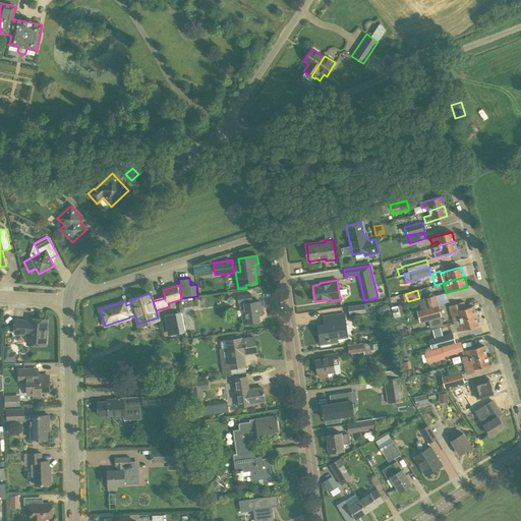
[(421,311),(439,306),(436,295),(418,300),(420,310),(421,311)]
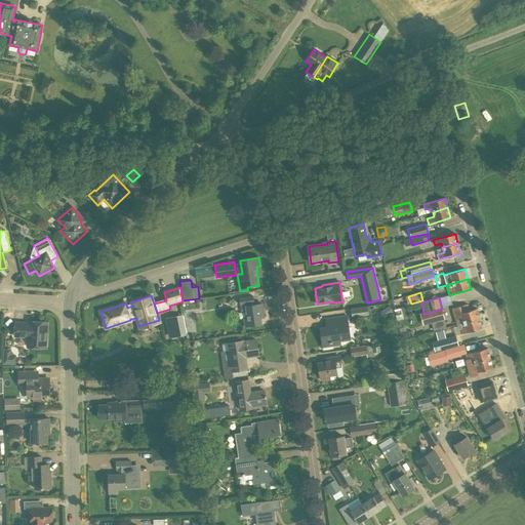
[(198,309),(197,300),(183,303),(184,310),(198,309)]
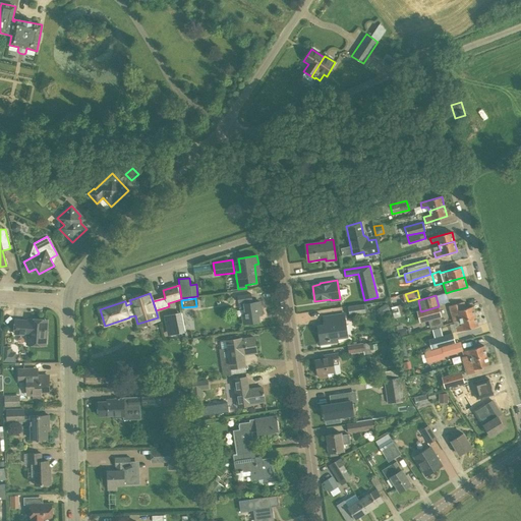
[(243,324),(259,322),(258,313),(262,313),(259,301),(244,303),(246,315),(242,315),(243,324)]
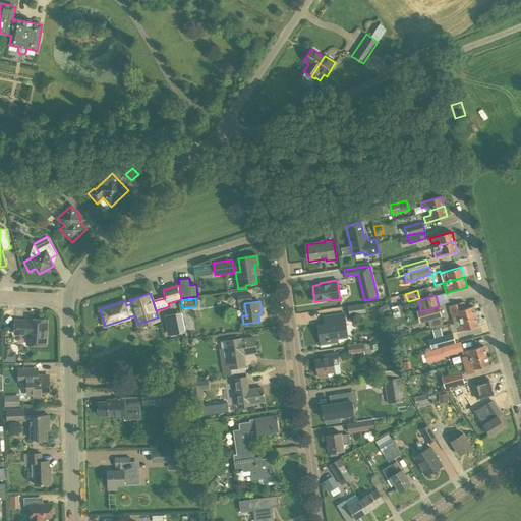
[(454,323),(475,316),(472,306),(465,308),(463,302),(450,306),(454,323)]
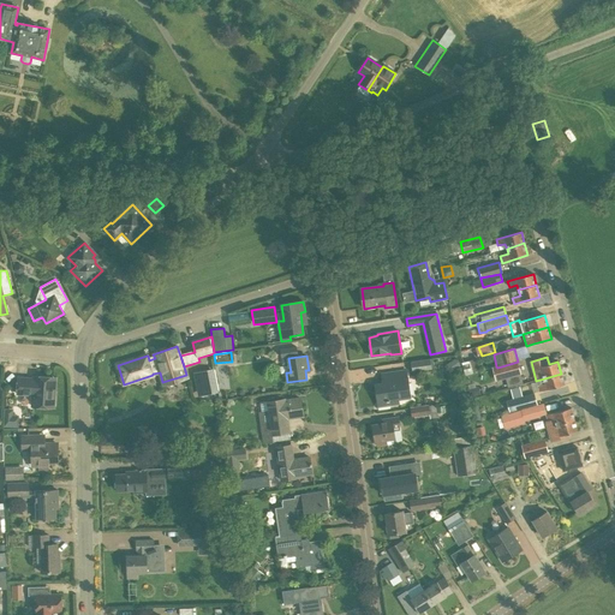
[(479,358),(473,360),(478,372),(484,370),(479,358)]
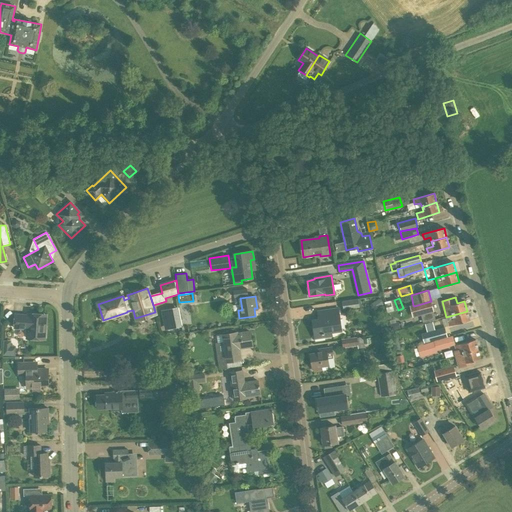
[(343,310),(359,307),(358,299),(341,301),(343,310)]
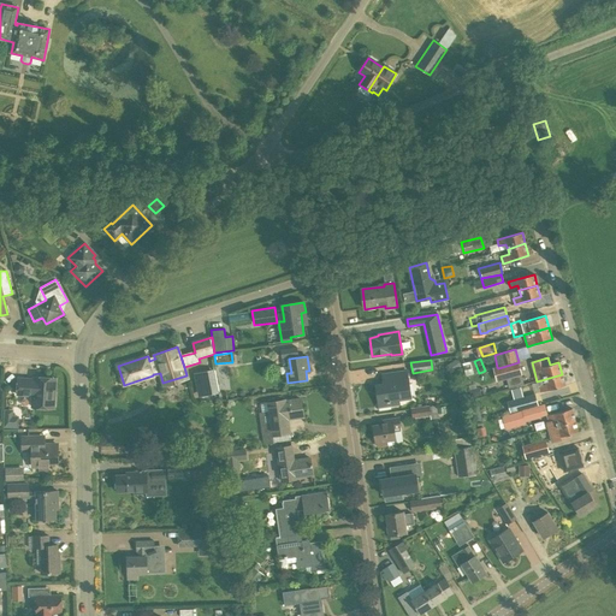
[(450,374),(461,367),(456,360),(445,367),(450,374)]
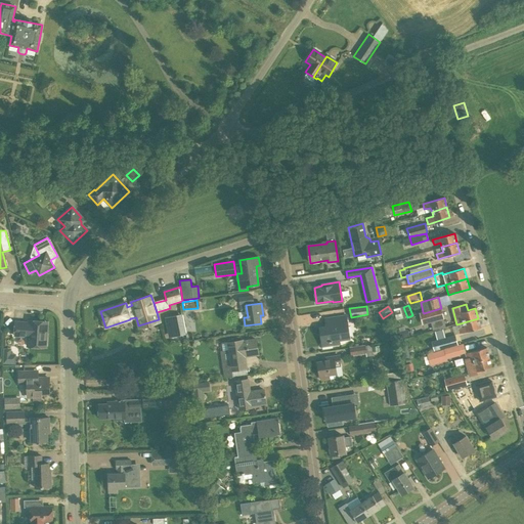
[(424,313),(423,312),(419,313),(423,324),(443,319),(441,308),(424,313)]
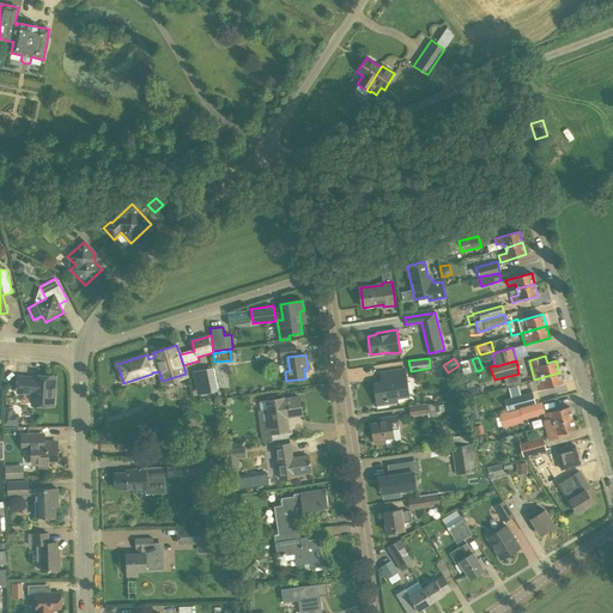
[(223,395),(218,368),(199,371),(204,398),(223,395)]
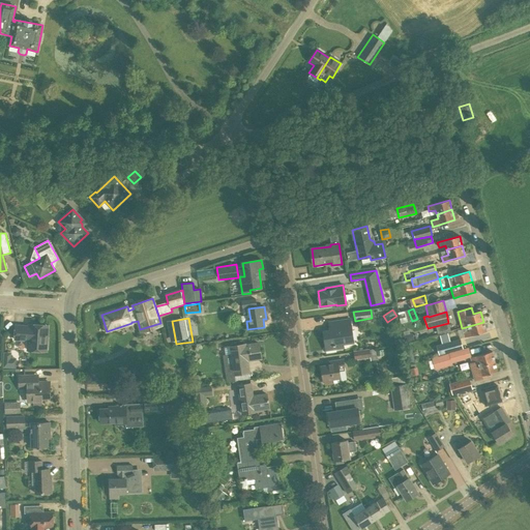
[(353,343),(350,319),(334,321),(335,330),(323,332),(326,353),(336,352),(336,349),(343,348),(343,344),(353,343)]
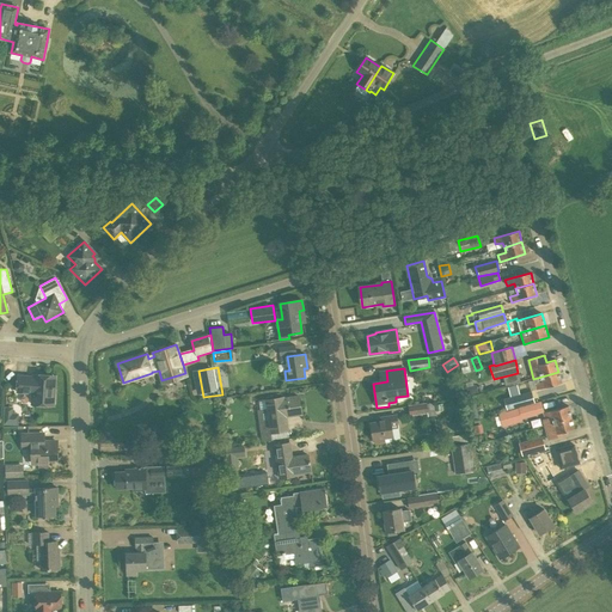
[(558,372),(533,379),(537,390),(562,383),(558,372)]
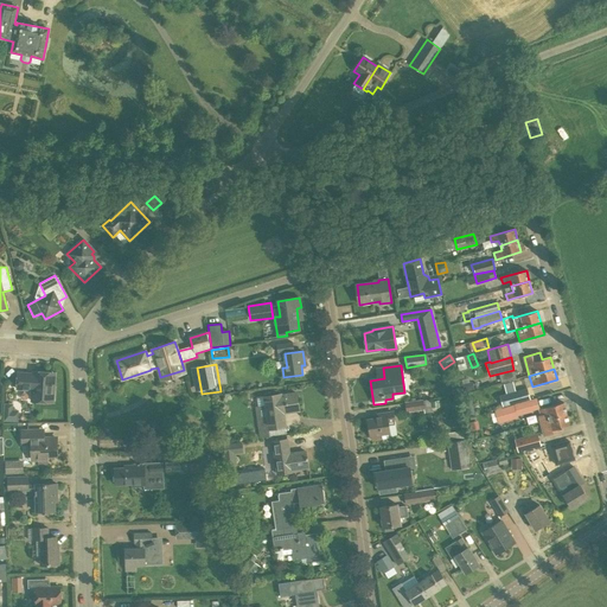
[(39,375),(39,371),(33,371),(33,374),(18,372),(17,389),(32,390),(31,401),(44,402),(44,398),(53,400),(53,388),(51,388),(52,372),(44,372),(44,375),(39,375)]
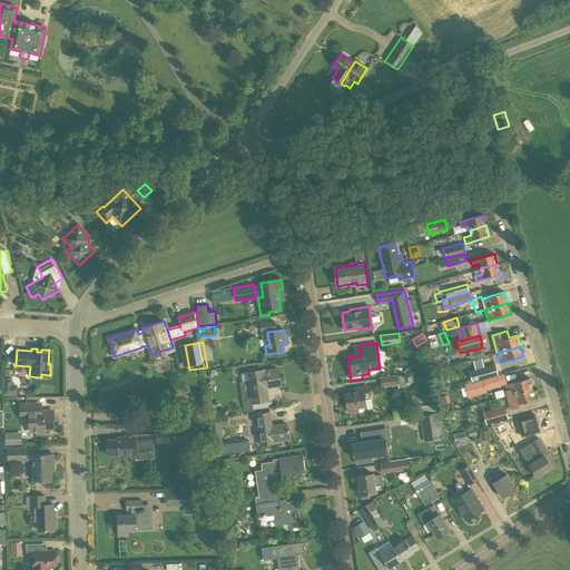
[(441,360),(440,355),(433,357),(435,369),(445,365),(444,359),(441,360)]
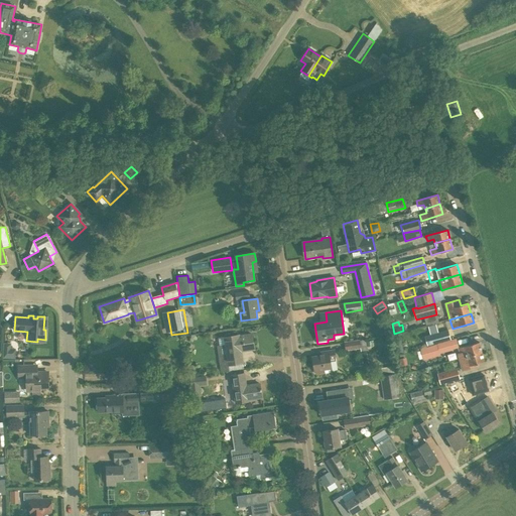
[(427,346),(450,339),(447,330),(424,336),(427,346)]
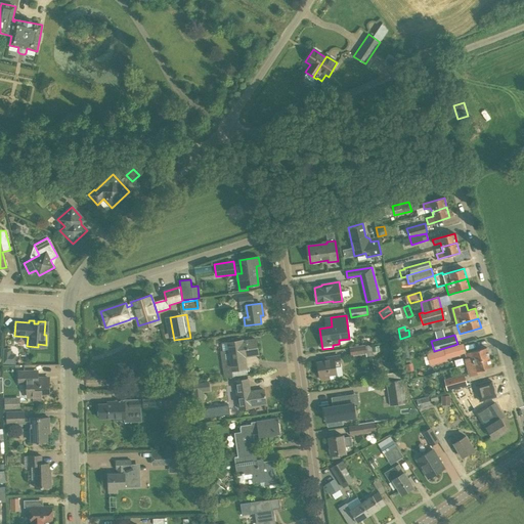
[(409,355),(407,348),(405,339),(399,341),(404,357),(409,355)]
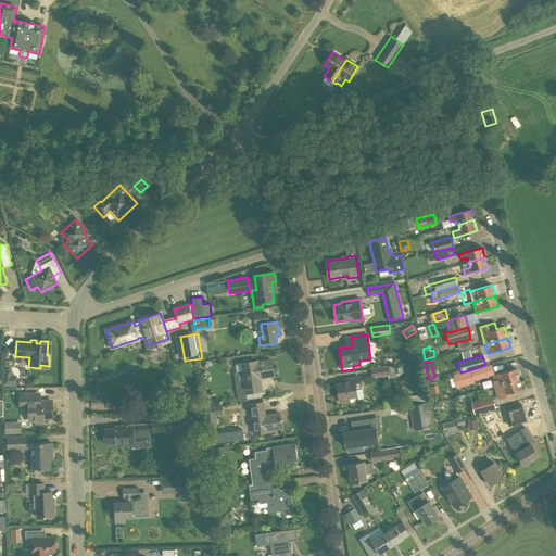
[(274,376),(272,361),(257,362),(257,361),(241,363),(235,364),(236,373),(234,373),(238,401),(248,400),(247,393),(262,391),(261,382),(258,383),(258,379),(274,376)]
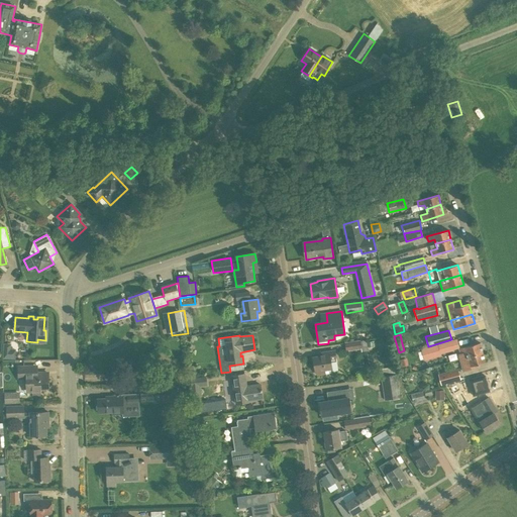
[(359,341),(359,340),(344,342),(346,351),(360,349),(362,352),(368,351),(366,340),(359,341)]
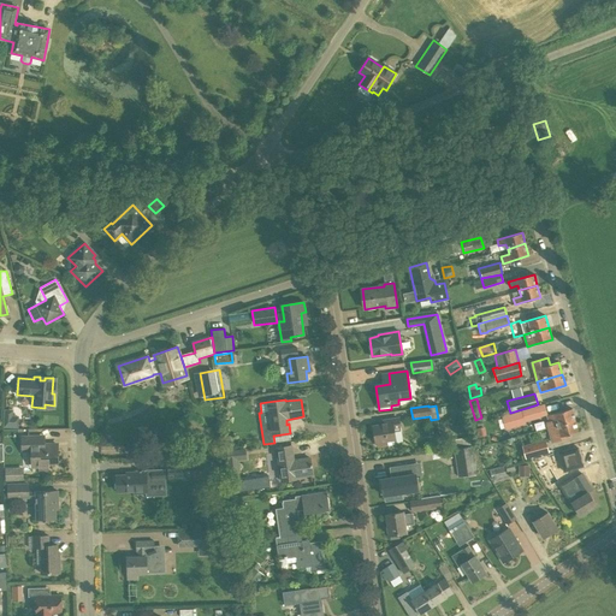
[(537,407),(523,410),(527,421),(540,418),(537,407)]
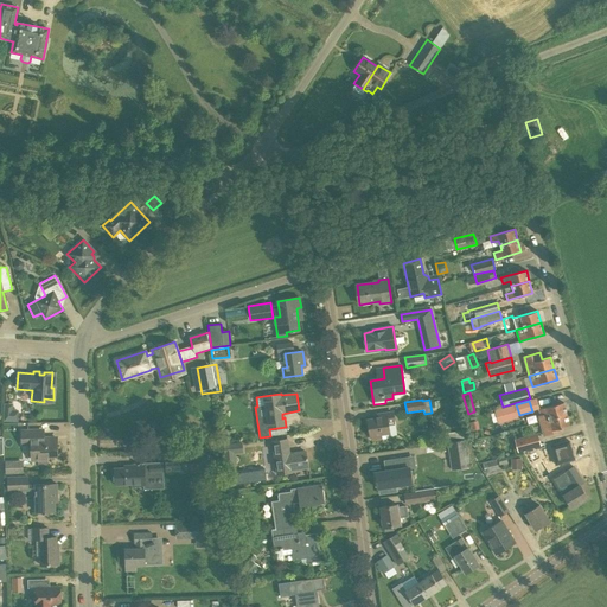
[(542,421),(567,414),(563,402),(538,409),(542,421)]
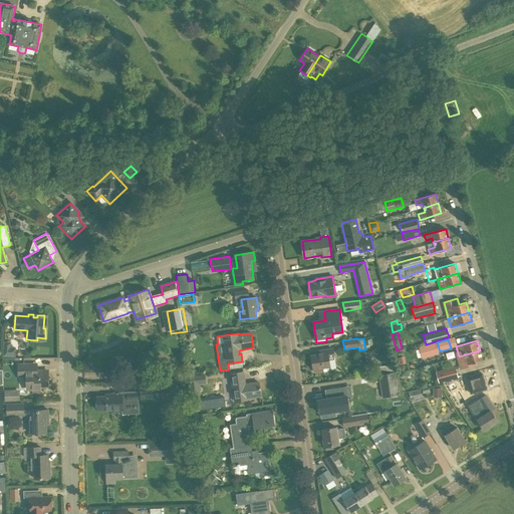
[(438,352),(435,342),(427,345),(430,356),(439,354),(438,352)]
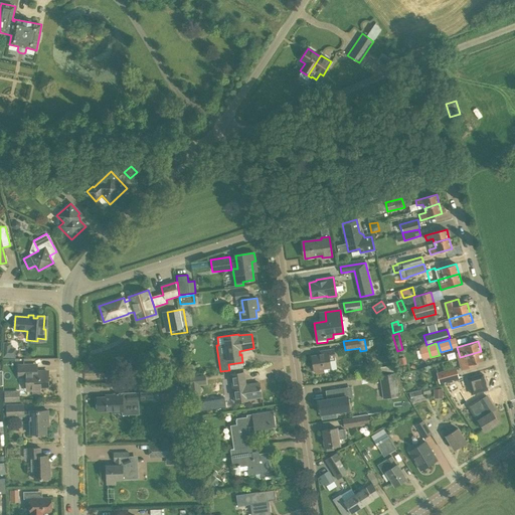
[(314,369),(315,369),(316,374),(325,373),(325,372),(330,371),(330,367),(331,367),(330,361),(335,360),(333,350),(318,352),(319,355),(312,356),(314,369)]
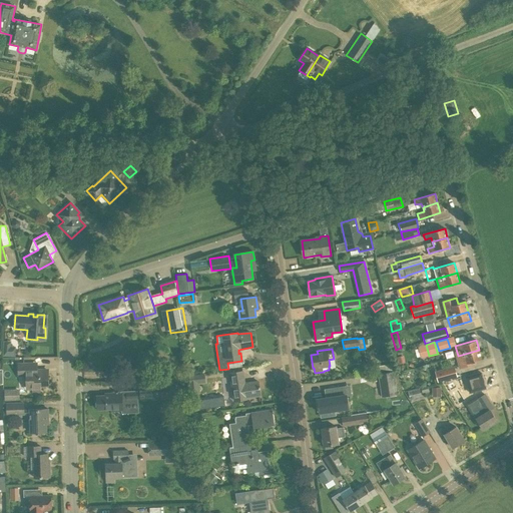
[(479,350),(458,356),(461,369),(475,365),(474,362),(481,360),(479,350)]
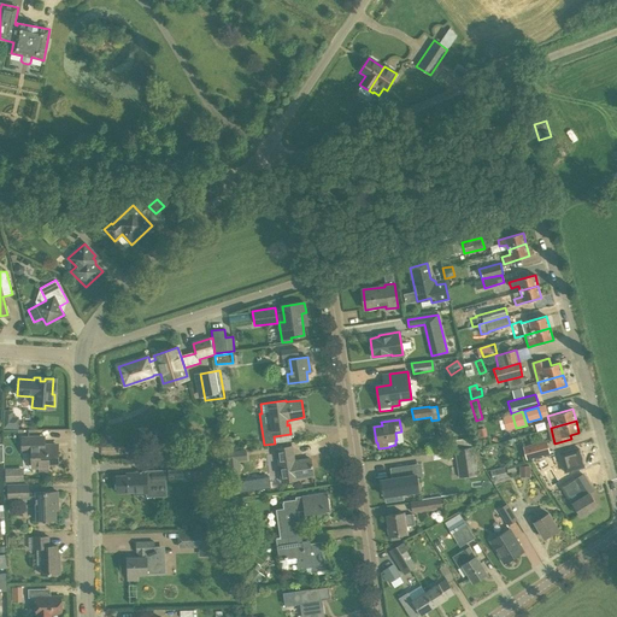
[(548,423),(539,425),(540,433),(551,430),(548,423)]
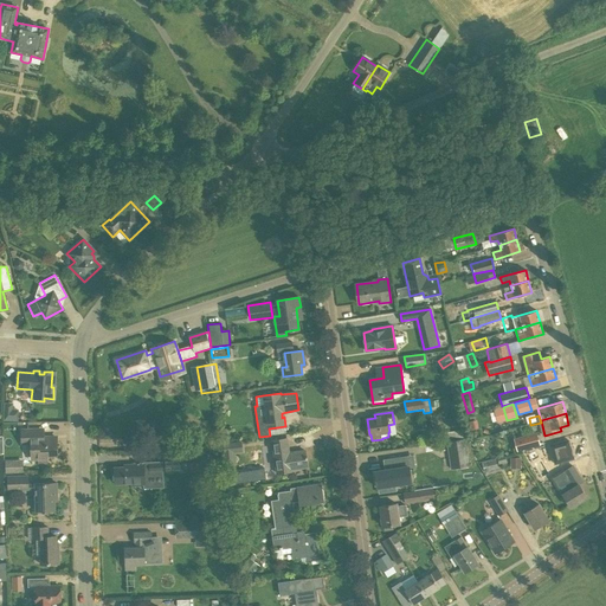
[(477,432),(488,432),(488,420),(476,421),(477,432)]
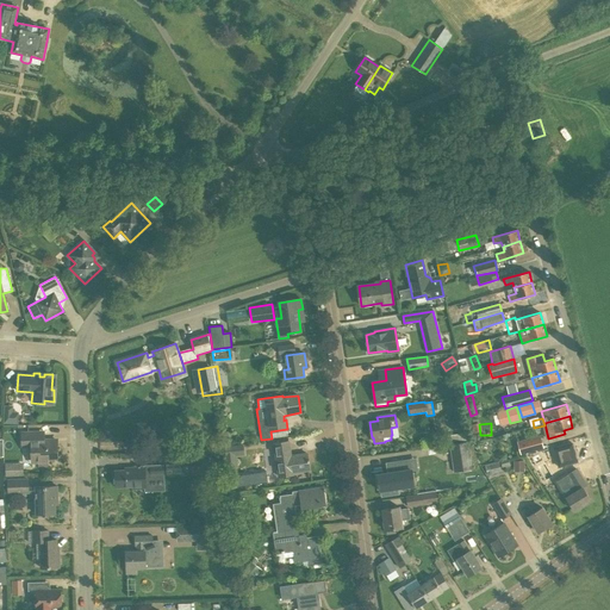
[(45,430),(38,430),(20,431),(22,447),(31,447),(31,459),(38,459),(39,467),(47,466),(47,459),(56,458),(56,440),(47,440),(45,430)]
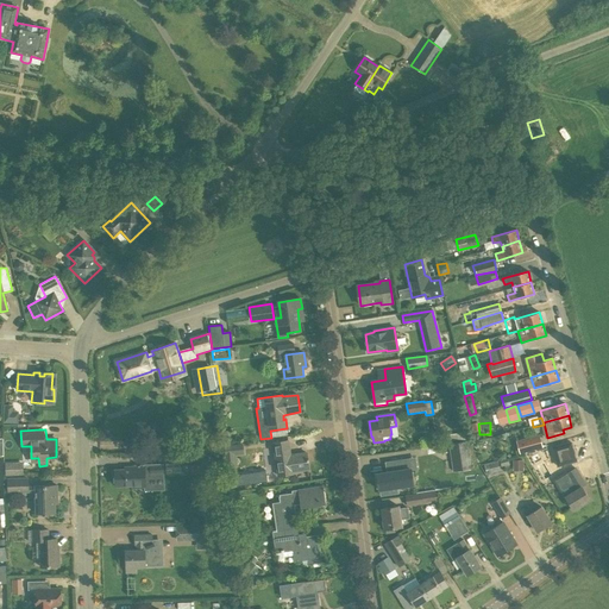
[(520,454),(544,447),(539,434),(516,441),(520,454)]
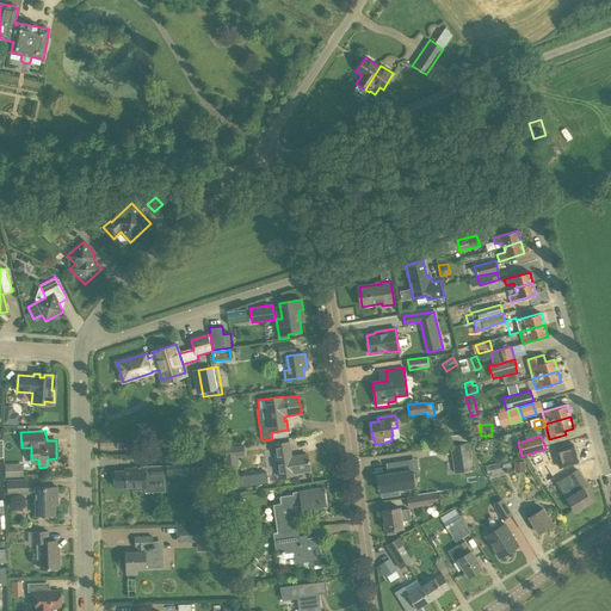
[(291,456),(289,442),(275,444),(279,477),(294,475),(294,474),(310,471),(308,454),(291,456)]
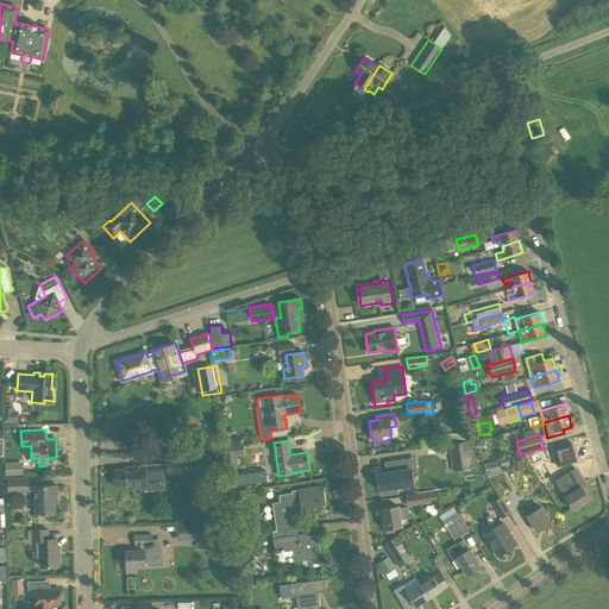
[(465,441),(458,441),(449,444),(453,472),(470,469),(465,441)]
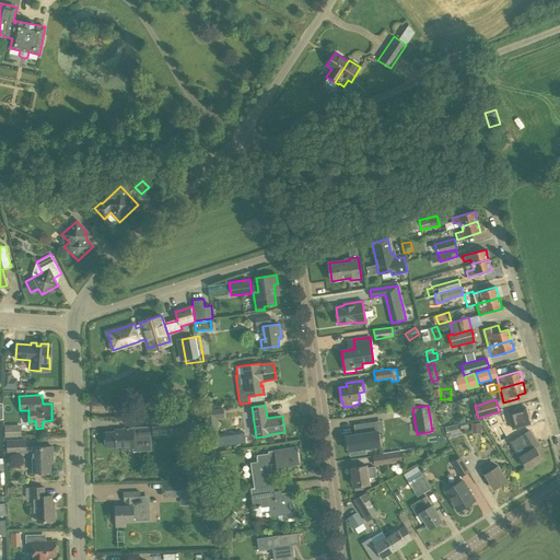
[(525,406),(506,411),(512,430),(531,424),(525,406)]
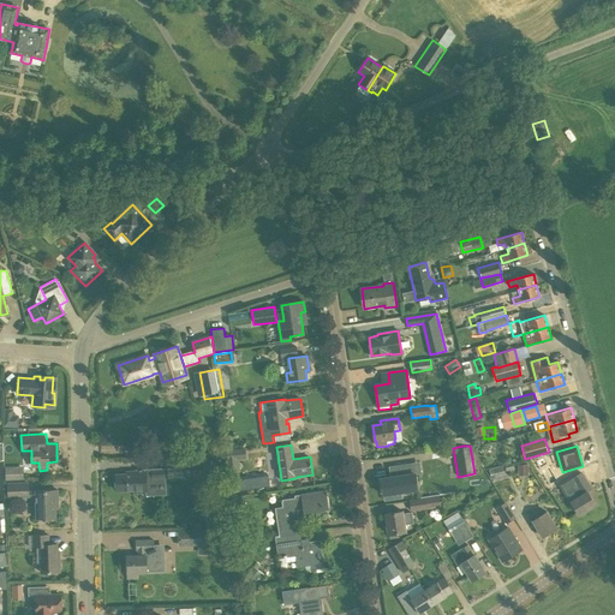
[(237,449),(226,449),(228,472),(239,471),(237,449)]
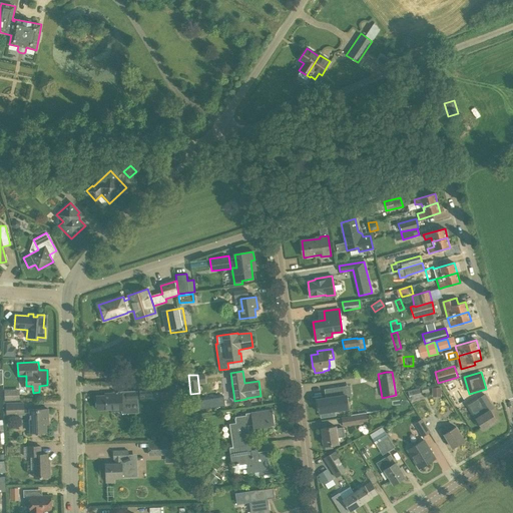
[(154,398),(165,398),(166,393),(174,393),(174,382),(164,382),(164,384),(152,384),(153,386),(154,398)]
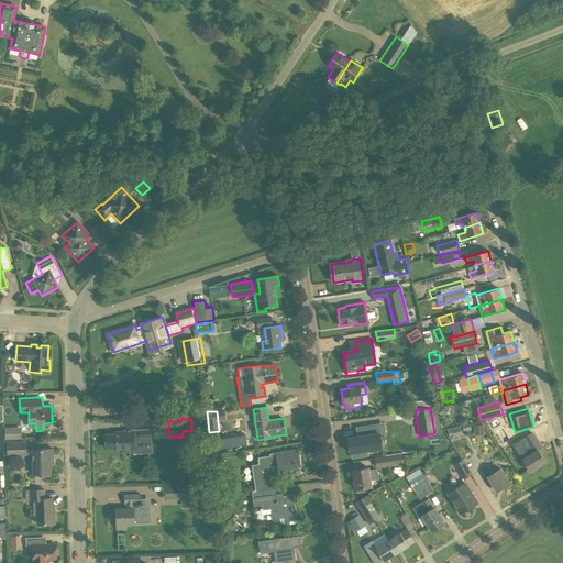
[(362,456),(361,451),(367,450),(367,449),(378,446),(375,424),(357,427),(359,437),(349,438),(350,445),(348,445),(348,451),(350,451),(351,452),(352,459),(362,456)]
